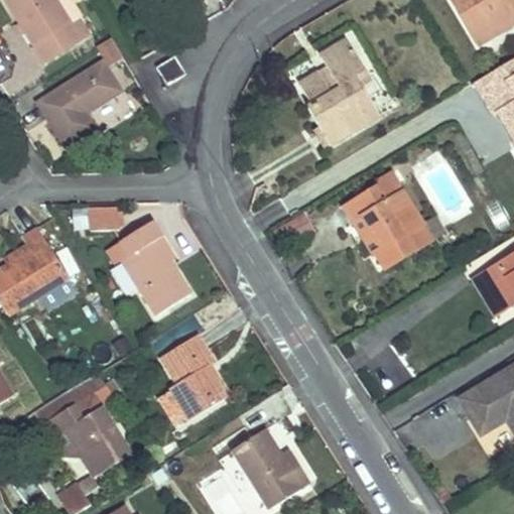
[(67,20),(53,0),(3,0),(41,60),(88,31),(78,14),(67,20)]
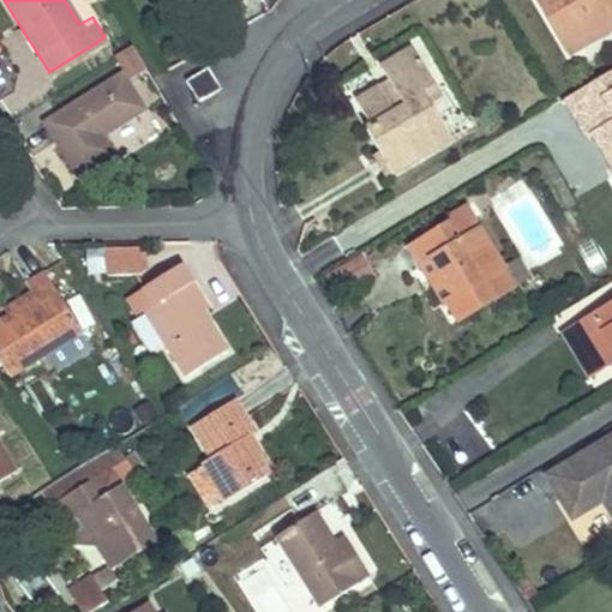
[(611,16),(611,0),(535,0),(568,53),(589,41),(585,33),(611,16)]
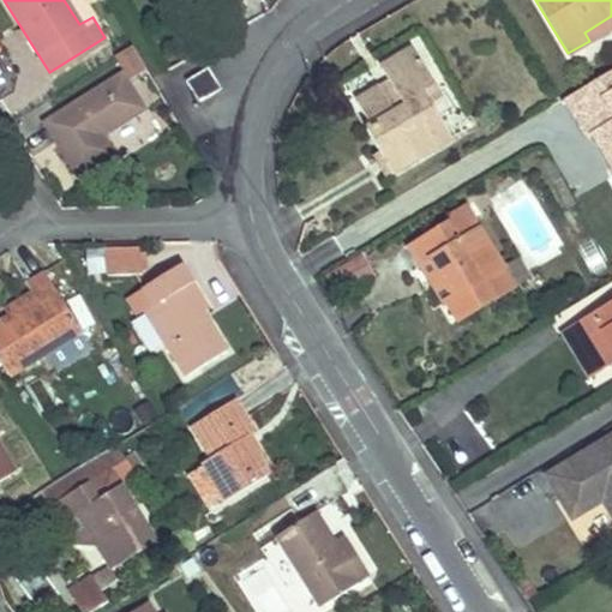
[(589,41),(611,27),(611,16),(585,33),(589,41)]
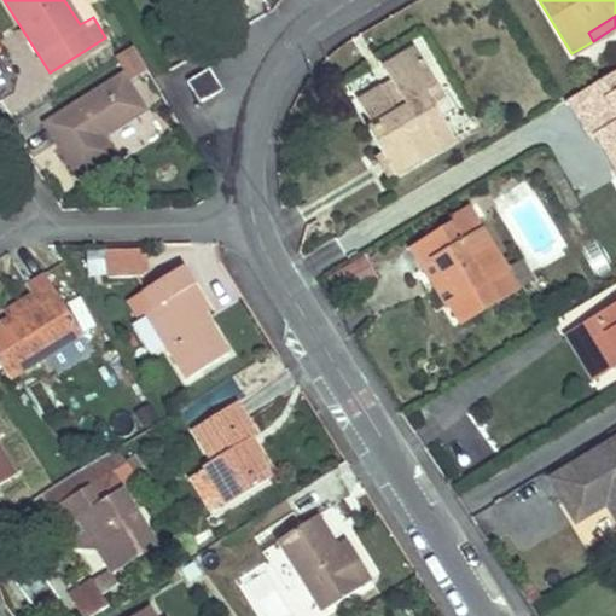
[(145,67),(131,42),(122,47),(138,71),(145,67)]
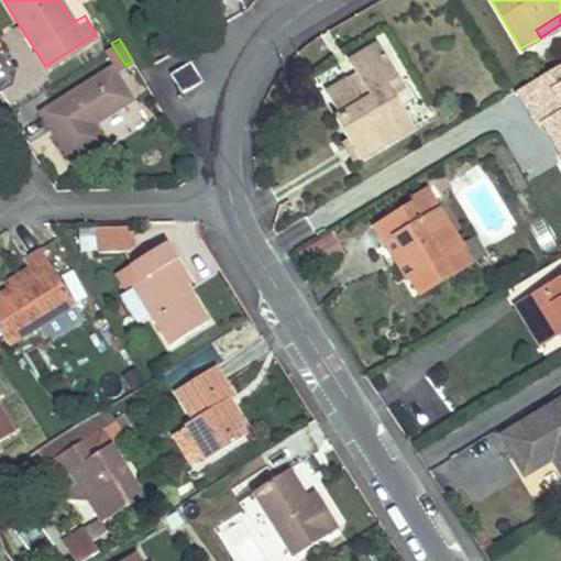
[(411,129),(402,110),(389,91),(399,85),(393,73),(377,45),(349,62),(356,75),(360,80),(350,87),(345,81),(326,94),(339,117),(334,119),(358,161),(411,129)]
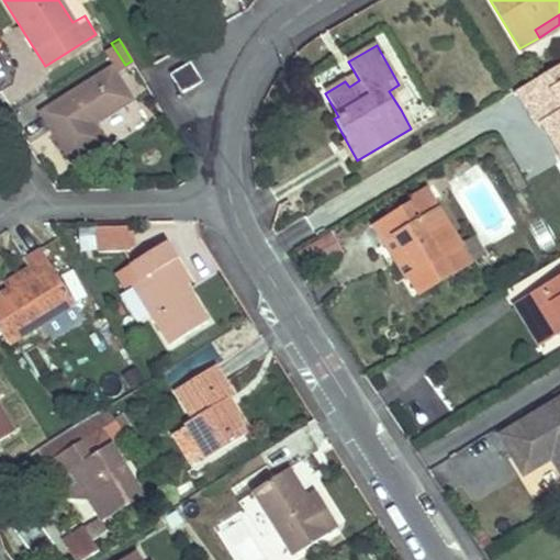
[(199,80),(187,58),(167,70),(179,91),(199,80)]
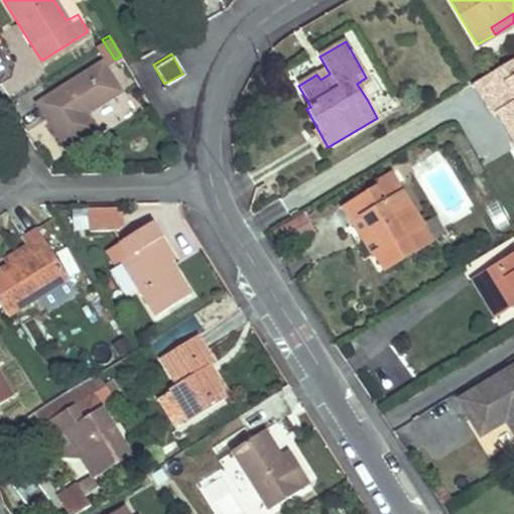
[(513,56),(472,83),(493,118),(498,115),(513,141),(513,56)]
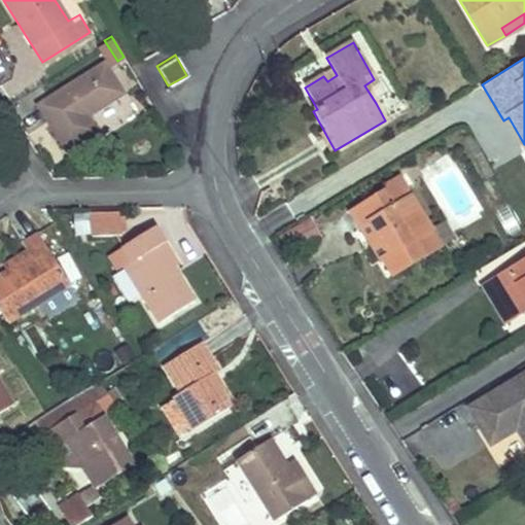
[(84,114),(121,92),(102,62),(36,102),(64,147),(93,129),(84,114)]
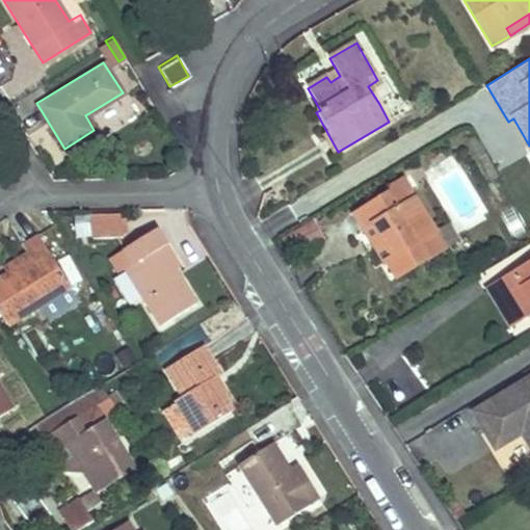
[(394,95),(389,86),(377,65),(372,69),(371,69),(377,80),(368,86),(379,104),(380,103),(394,95)]
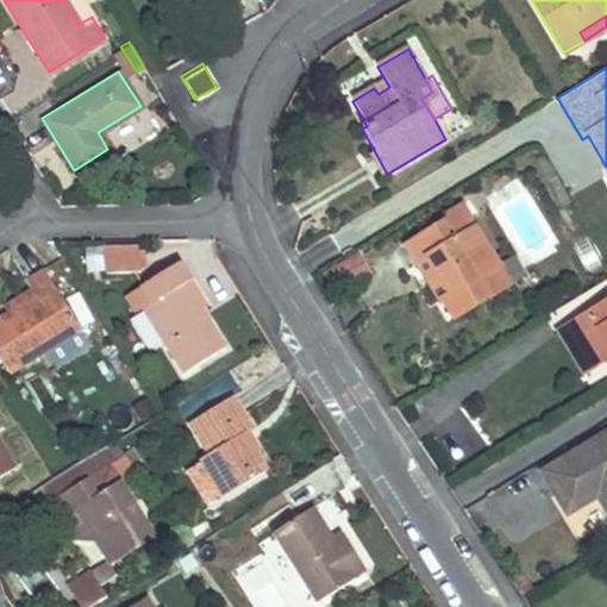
[(389,87),(386,81),(374,88),(379,94),(389,87)]
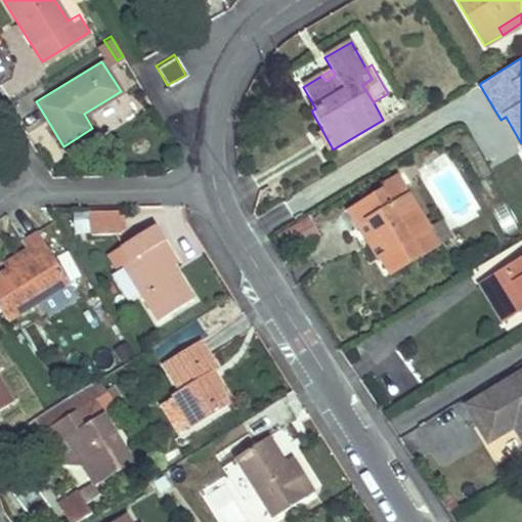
[(429,226),(397,175),(382,184),(381,189),(348,210),(358,225),(359,224),(366,220),(368,219),(386,249),(388,252),(381,256),(391,272),(423,253),(412,236),(429,226)]
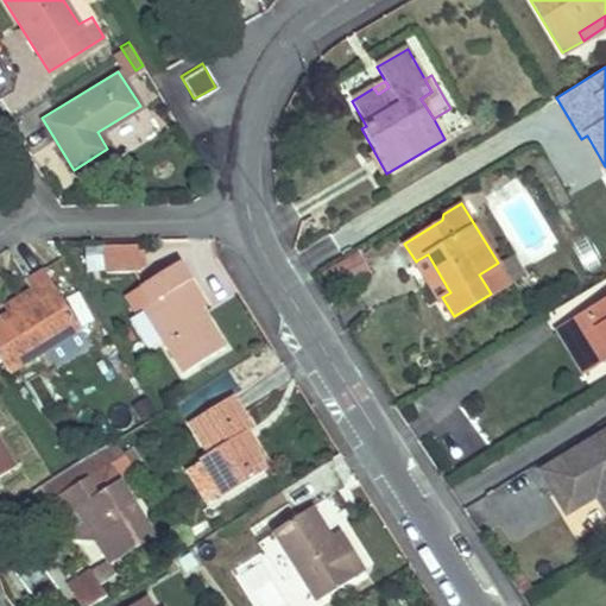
[(139,272),(139,245),(103,245),(106,272),(139,272)]
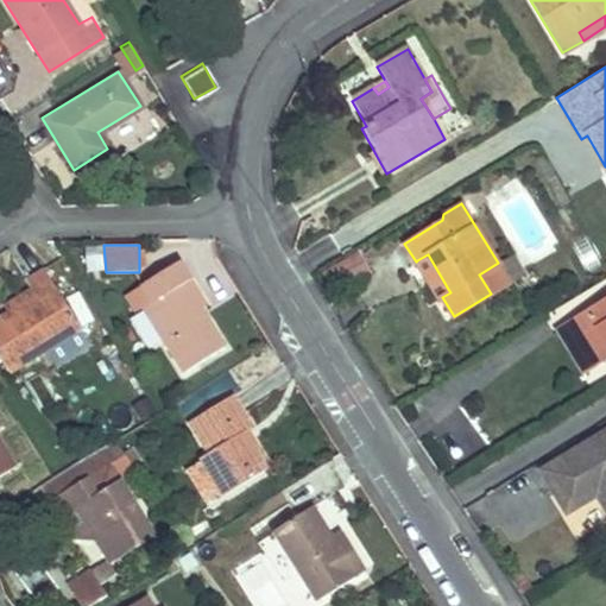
[(450,292),(448,289),(428,254),(425,256),(417,260),(416,262),(439,300),(440,298),(442,297),(450,292)]
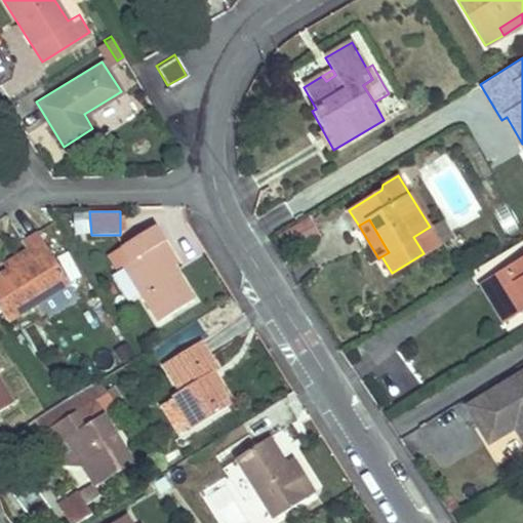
[(309,237),(298,220),(277,234),(286,249),(286,250),(309,237)]
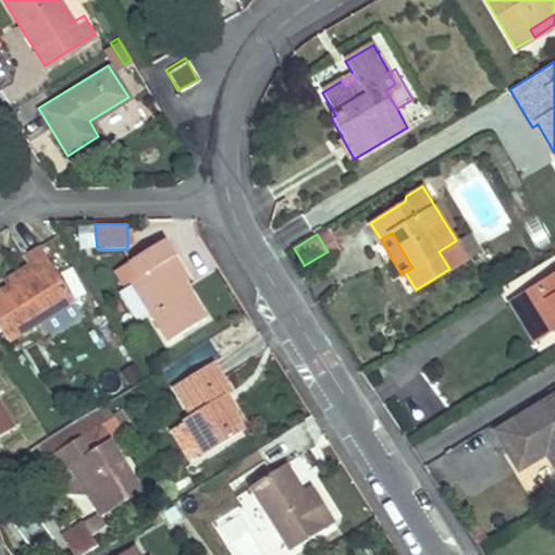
[(205,317),(182,279),(169,258),(173,256),(163,239),(127,259),(137,274),(130,280),(167,338),(205,317)]
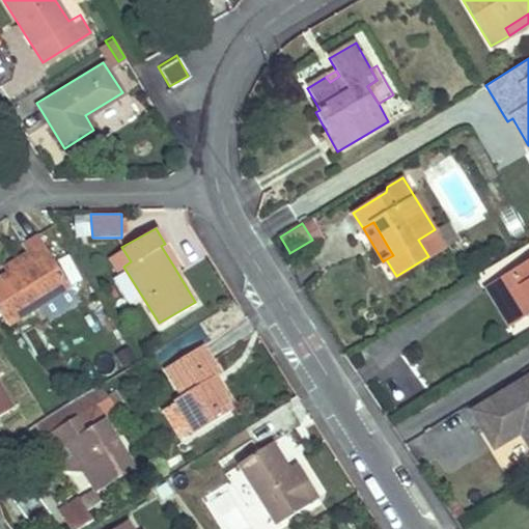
[(444,246),(435,229),(418,240),(428,256),(444,246)]
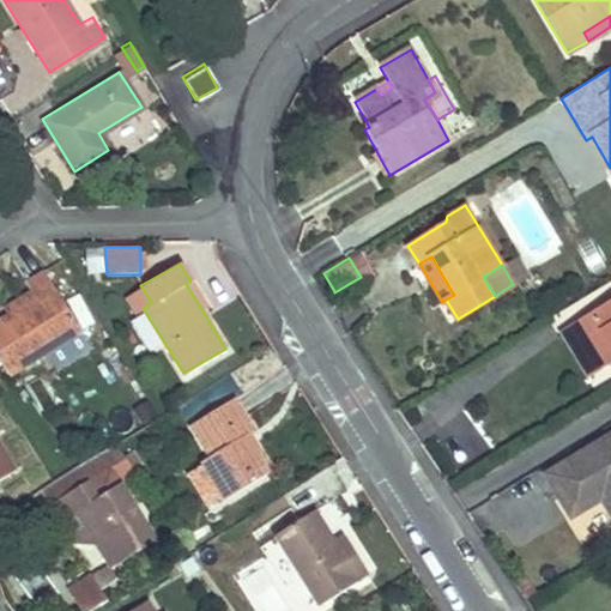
[(46,351),(80,330),(50,282),(34,291),(37,297),(36,297),(24,307),(11,314),(0,320),(0,360),(8,373),(46,351)]
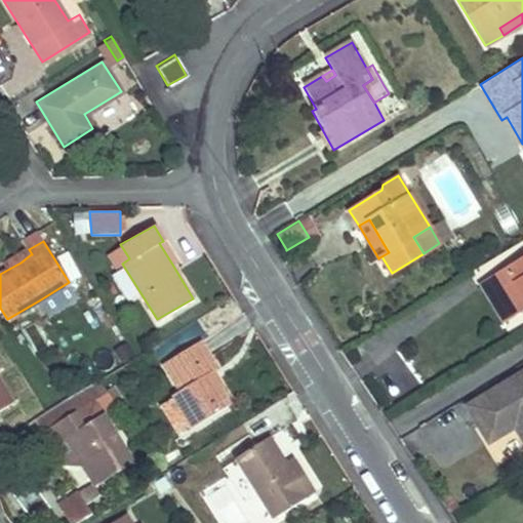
[(175,259),(163,241),(159,243),(171,263),(175,259)]
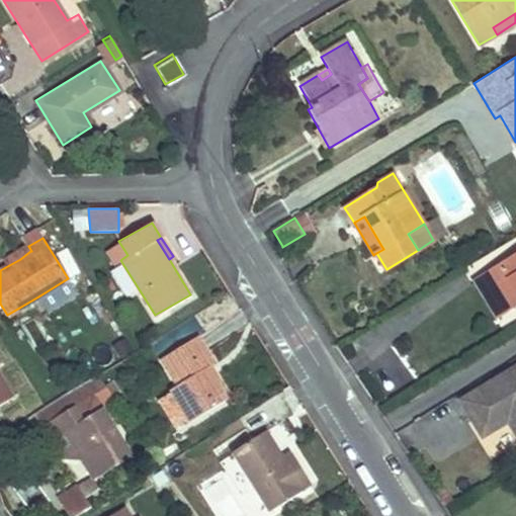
[(120,260),(127,255),(118,241),(105,250),(114,263),(120,260)]
